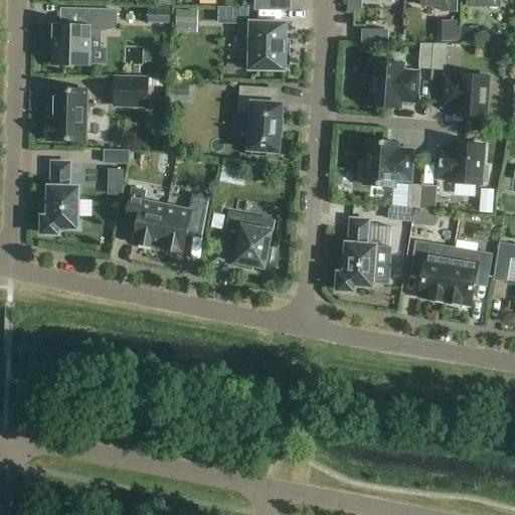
[(290,11),(290,0),(255,0),(255,10),(290,11)]
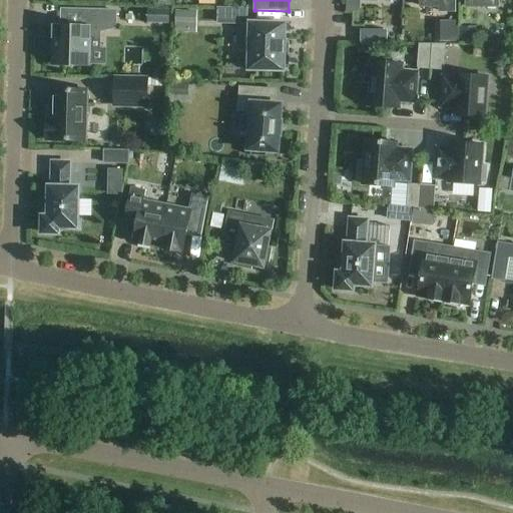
[(420,0),(421,7),(439,7),(439,12),(455,12),(454,0),(420,0)]
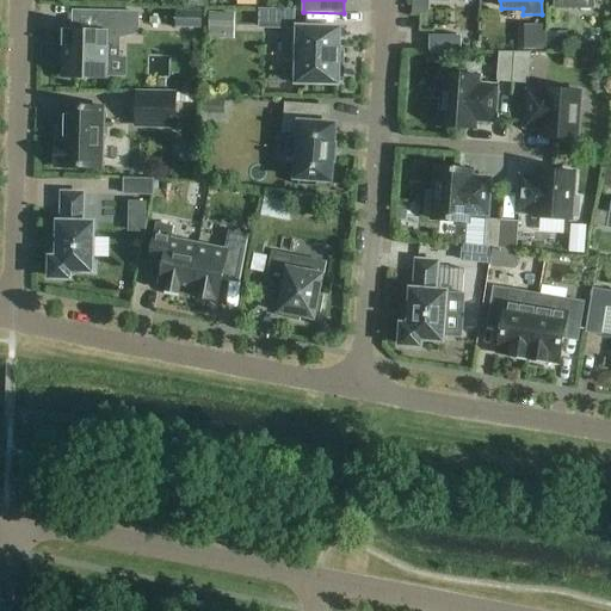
[(296,30),(296,11),(260,10),(260,29),(296,30)]
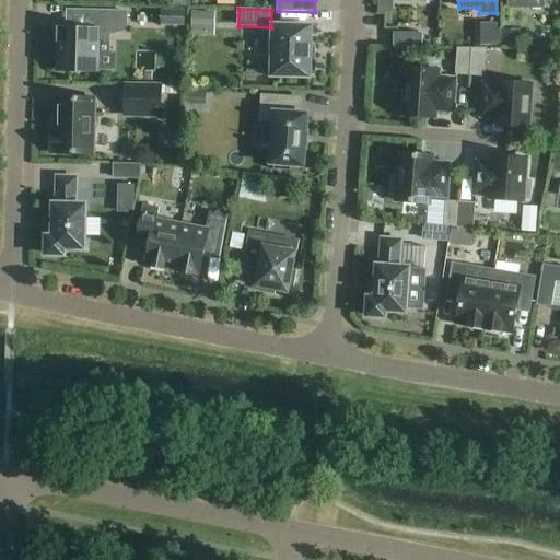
[(126,31),(126,13),(70,11),(70,28),(58,28),(58,71),(97,72),(98,44),(108,44),(108,35),(126,31)]
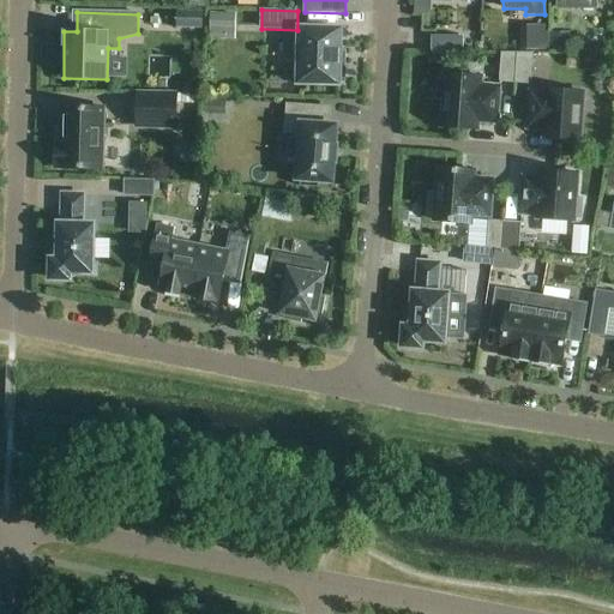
[(202,28),(203,13),(178,12),(178,28),(202,28)]
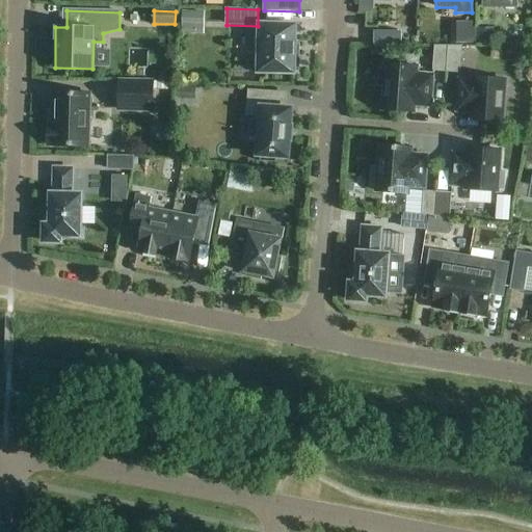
[(205,25),(205,11),(183,11),(182,25),(205,25)]
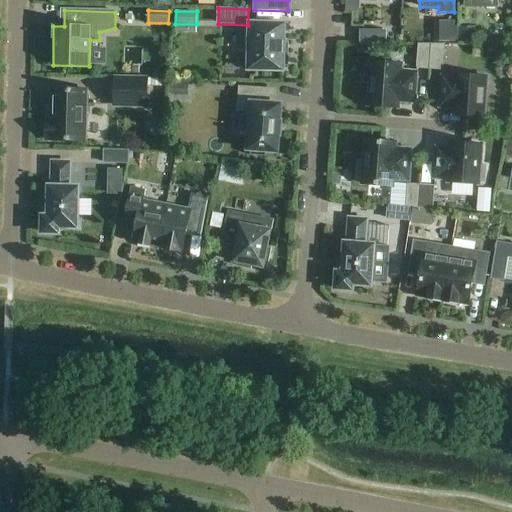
[(443,21),(443,41),(455,41),(455,21),(443,21)]
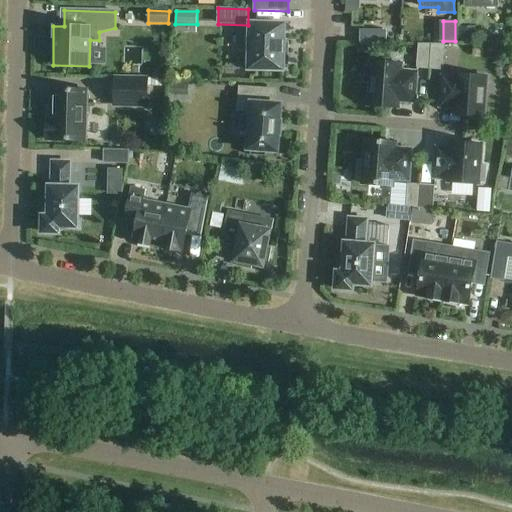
[(283,56),(284,24),(250,23),(250,34),(246,34),(246,48),(249,48),(249,69),(283,70),(283,69),(288,69),(288,56),(283,56)]
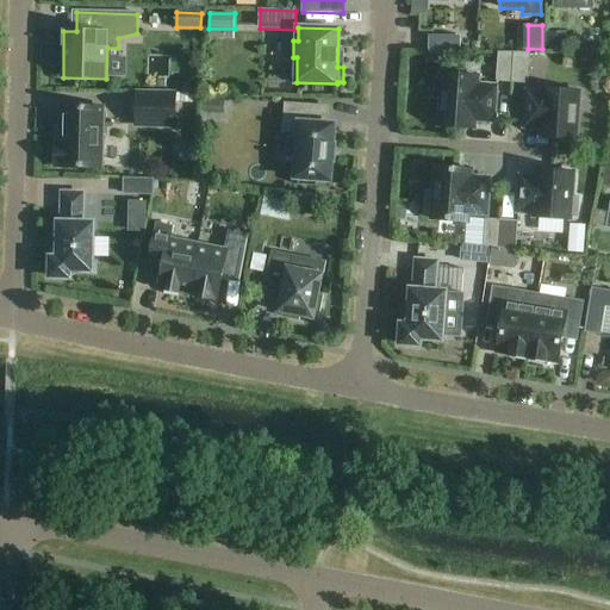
[(546,54),(568,54),(568,35),(547,33),(546,54)]
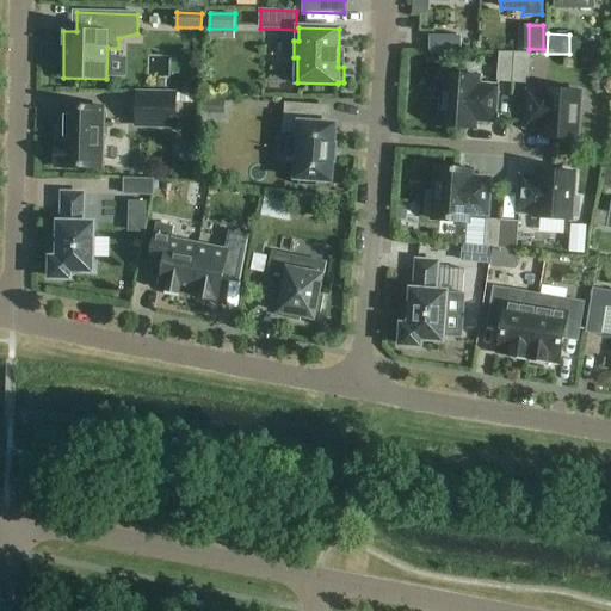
[(460,53),(460,38),(431,38),(431,53),(460,53)]
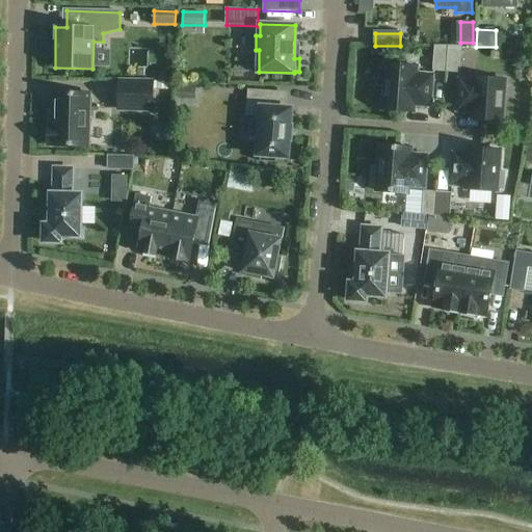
[(53,80),(53,36),(19,37),(19,80),(53,80)]
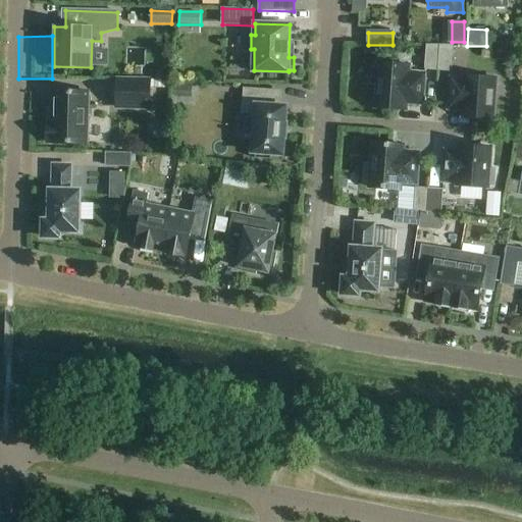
[(424,70),(436,71),(438,45),(426,44),(424,70)]
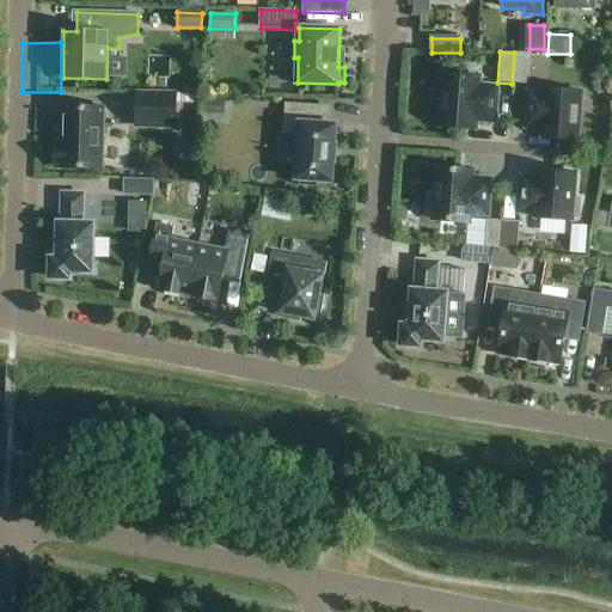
[(514,53),(512,84),(530,85),(532,54),(514,53)]
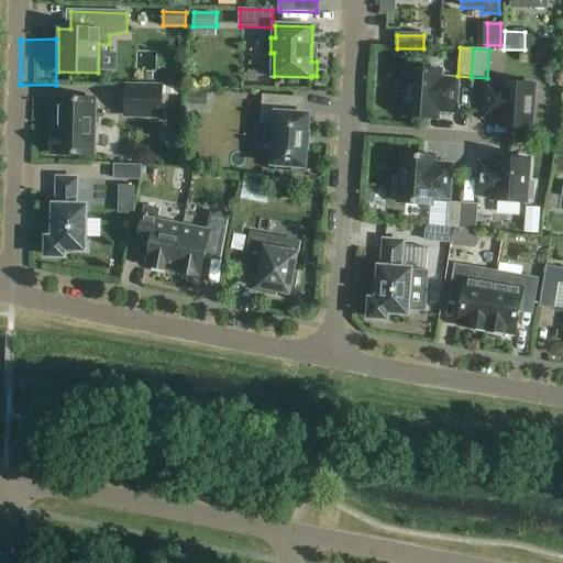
[(441,78),(442,70),(408,68),(408,74),(401,74),(400,91),(407,91),(405,117),(438,119),(439,112),(455,113),(459,80),(441,78)]
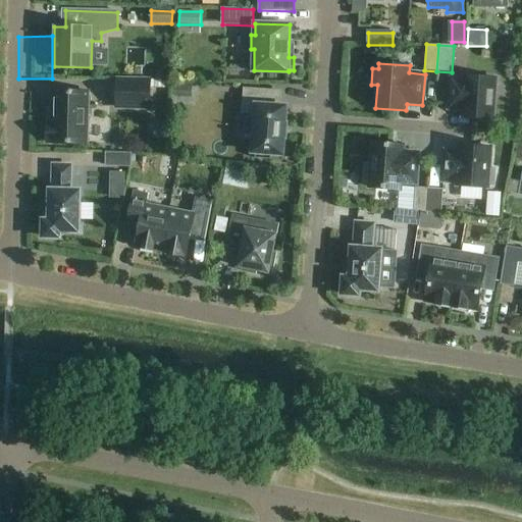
[(460,118),(494,121),(499,76),(462,73),(462,77),(449,76),(447,111),(461,112),(460,118)]
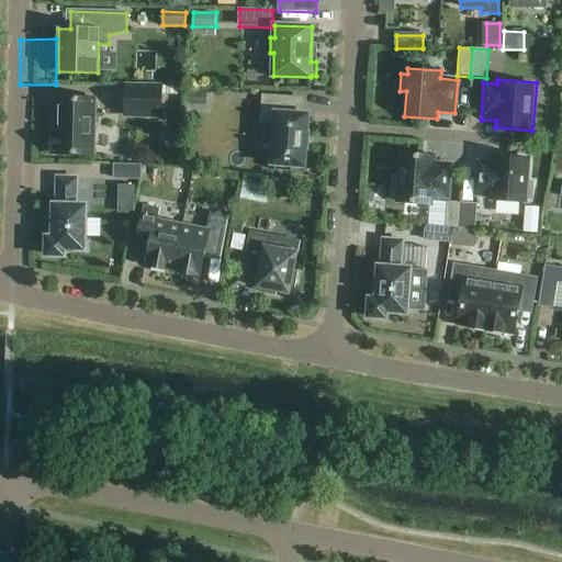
[(161,116),(161,87),(126,86),(125,116),(161,116)]
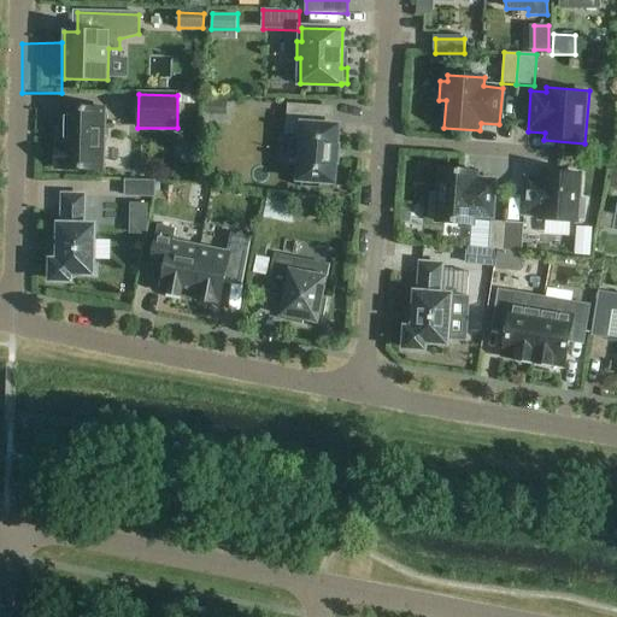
[(206,97),(206,113),(225,115),(227,98),(206,97)]
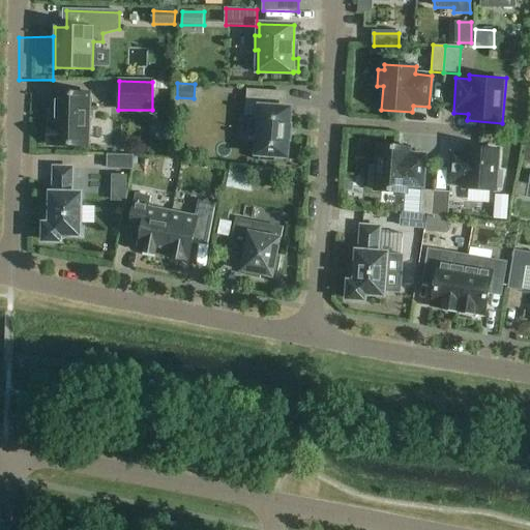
[(290,140),(291,126),(290,126),(291,108),(277,108),(278,93),(247,90),(246,115),(259,116),(257,155),(259,155),(259,162),(275,163),(275,156),(287,157),(289,140),(290,140)]
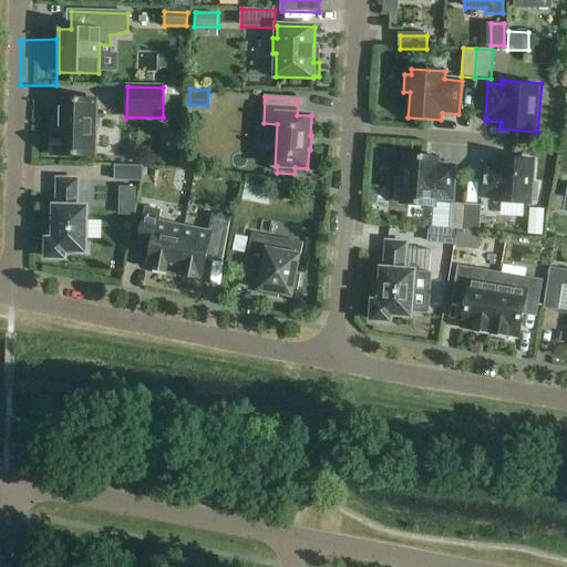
[(94,156),(95,100),(58,99),(57,134),(52,134),(51,155),(94,156)]
